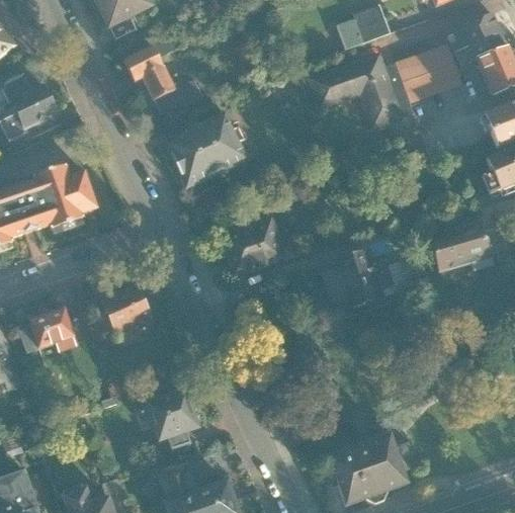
[(148,9),(143,0),(90,0),(105,30),(148,9)]
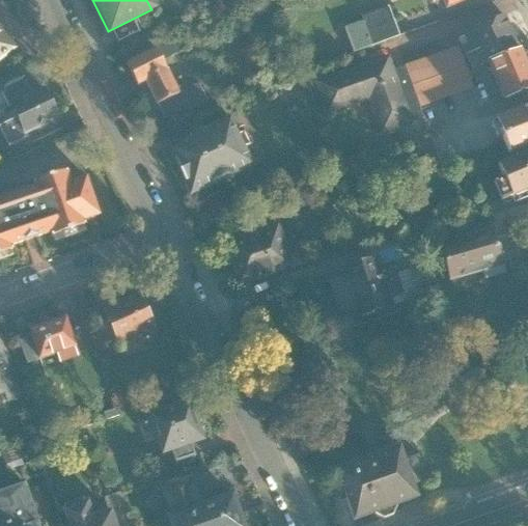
[(440,0),(444,9),(467,0),(440,0)]
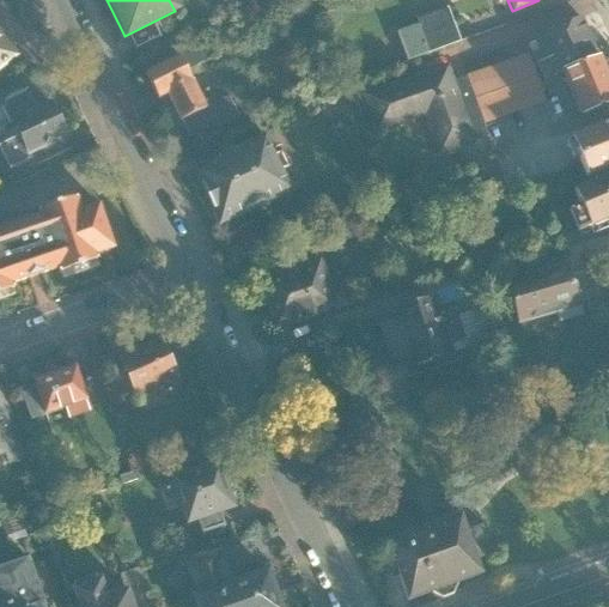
[(420,19),(397,28),(409,56),(461,38),(448,5),(418,16),(420,19)]
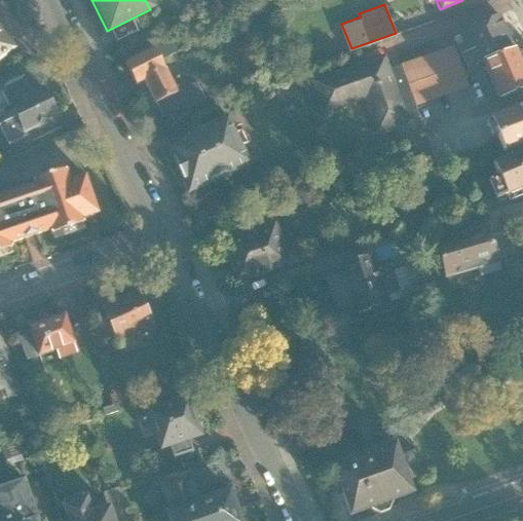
[(497,100),(522,89),(522,66),(500,11),(468,24),(470,30),(453,37),(455,41),(393,64),(387,50),(313,77),(325,111),(365,97),(377,133),(411,120),(410,118),(421,113),(417,103),(471,83),(464,69),(482,62),(497,100)]
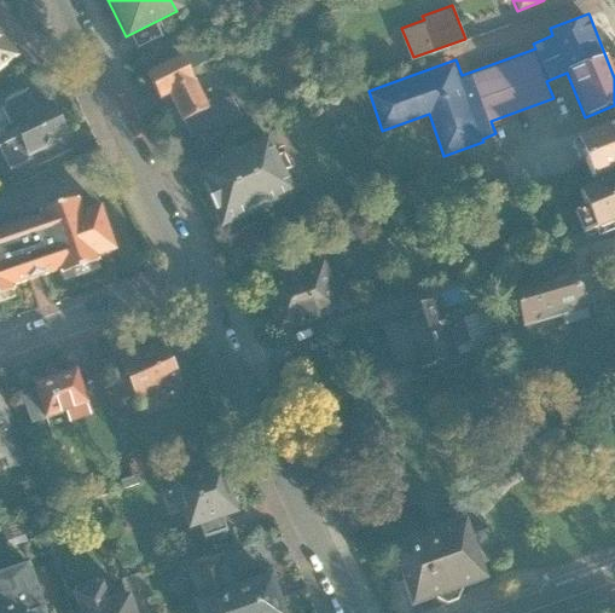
[(0,71),(24,53),(0,19),(0,71)]
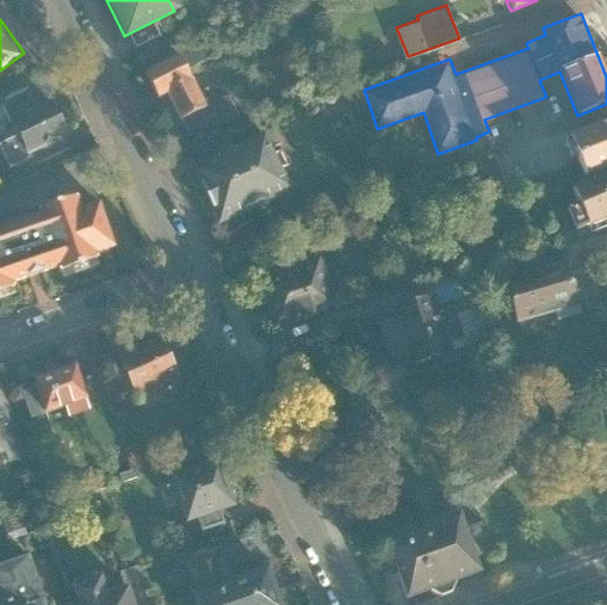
[(239,113),(230,92),(208,103),(189,66),(218,50),(211,37),(190,48),(184,36),(149,51),(156,67),(143,74),(154,97),(165,92),(186,139),(239,113)]
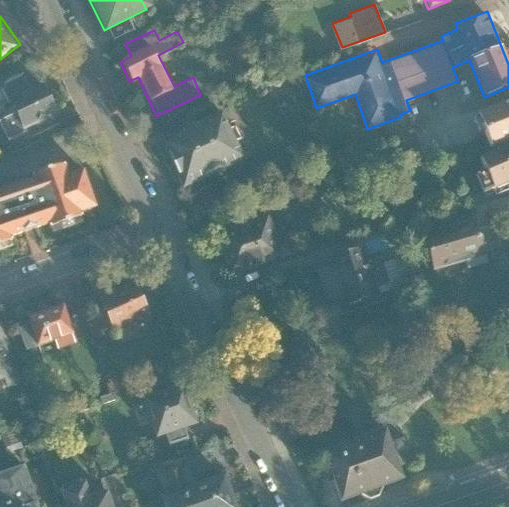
[(4,83),(12,98),(33,88),(26,72),(4,83)]
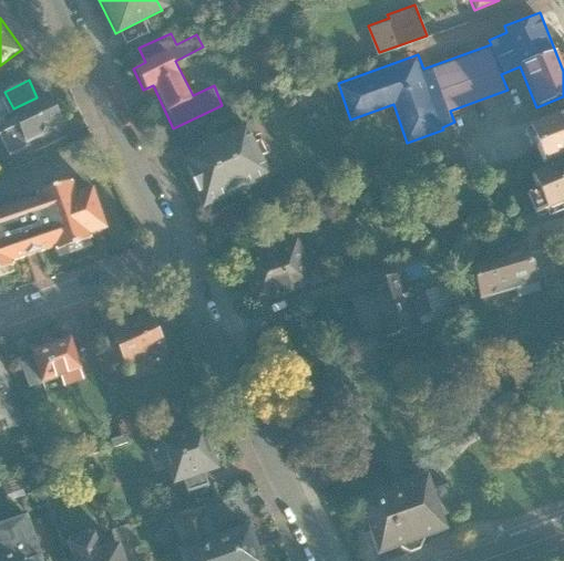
[(1,133),(12,155),(33,145),(31,142),(64,126),(48,92),(37,97),(13,108),(20,124),(1,133)]
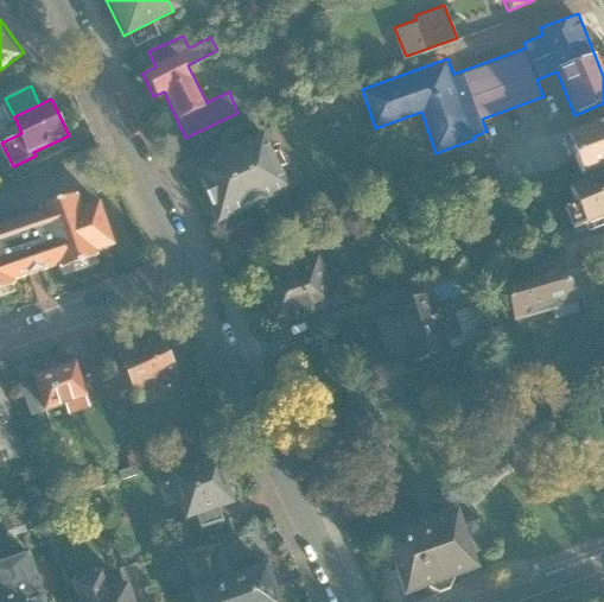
[(603,119),(559,137),(577,179),(603,169),(603,119)]
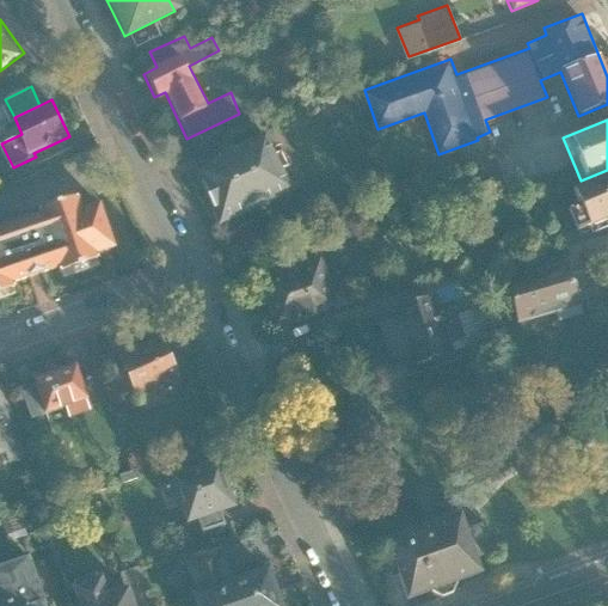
[(189,167),(216,226),(292,189),(284,176),(288,173),(276,150),(272,151),(264,132),(189,167)]
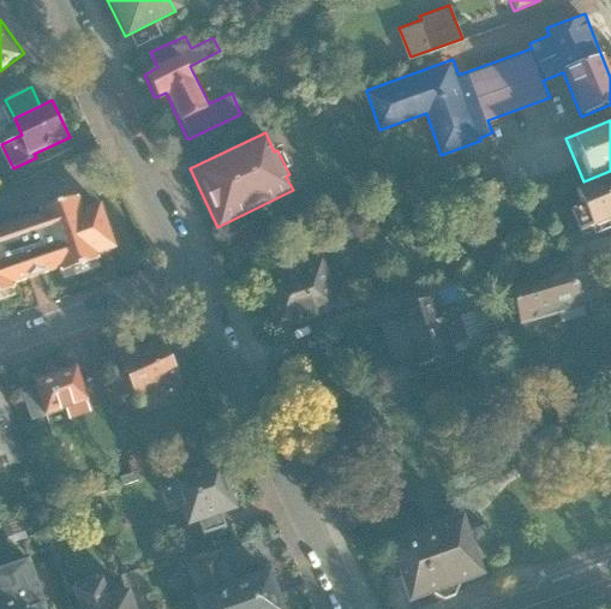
[(610,177),(576,191),(583,210),(573,215),(581,234),(610,225),(610,177)]
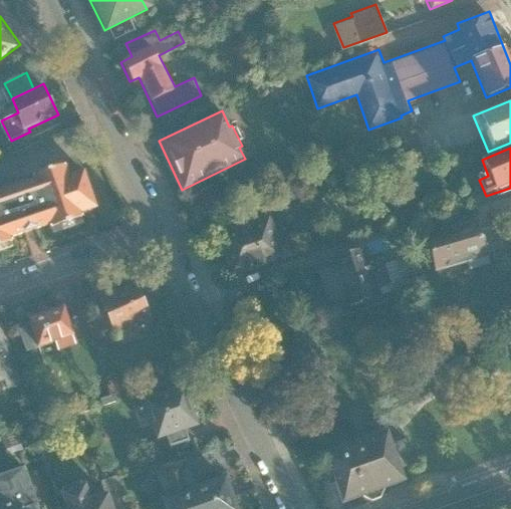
[(0,247),(11,244),(8,236),(31,228),(53,221),(54,225),(83,215),(82,210),(97,205),(84,166),(71,171),(68,161),(33,172),(36,179),(0,190),(0,247)]
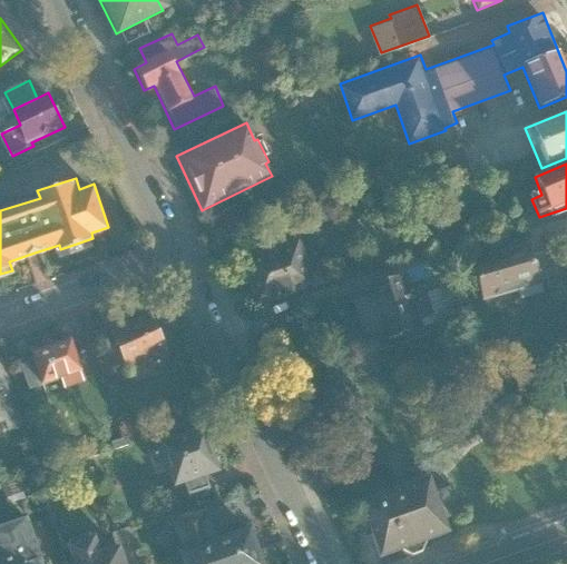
[(238,204),(211,216),(217,231),(245,219),(238,204)]
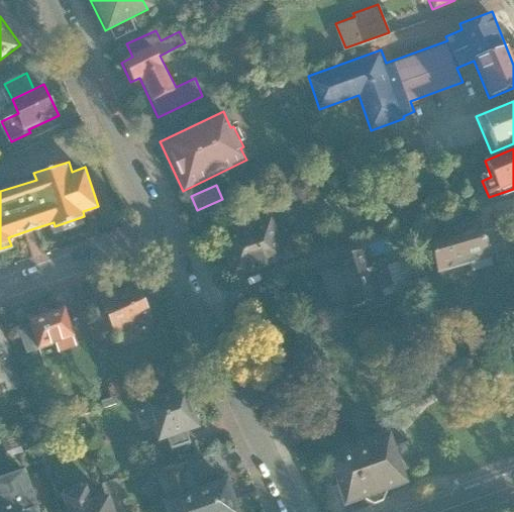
[(271,214),(217,231),(232,278),(286,261),(271,214)]
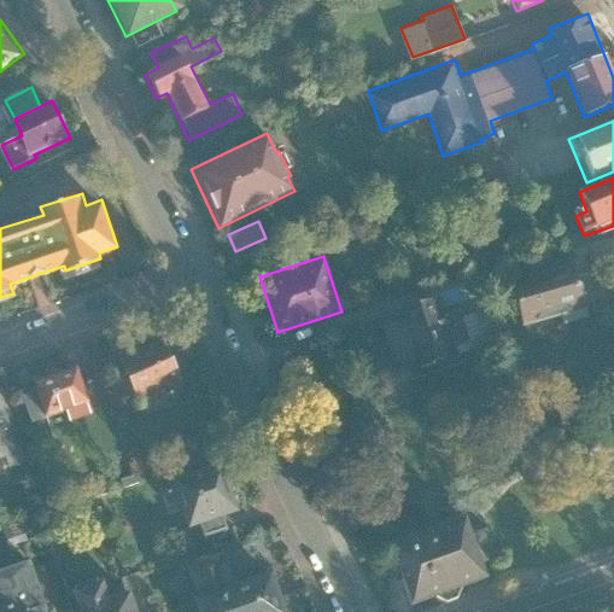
[(585,308),(571,264),(508,284),(524,328),(585,308)]
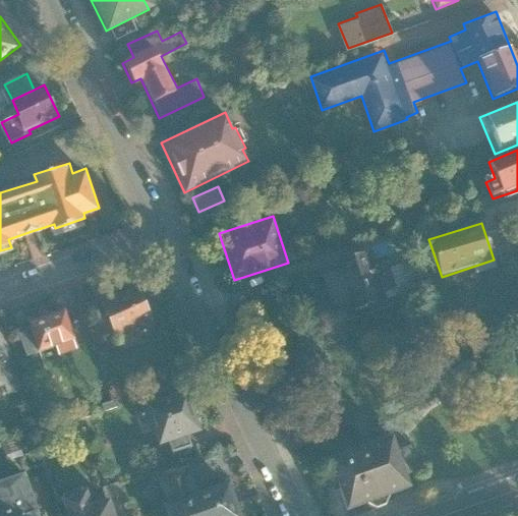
[(371,251),(334,264),(348,310),(386,299),(384,291),(395,287),(388,262),(376,266),(371,251)]
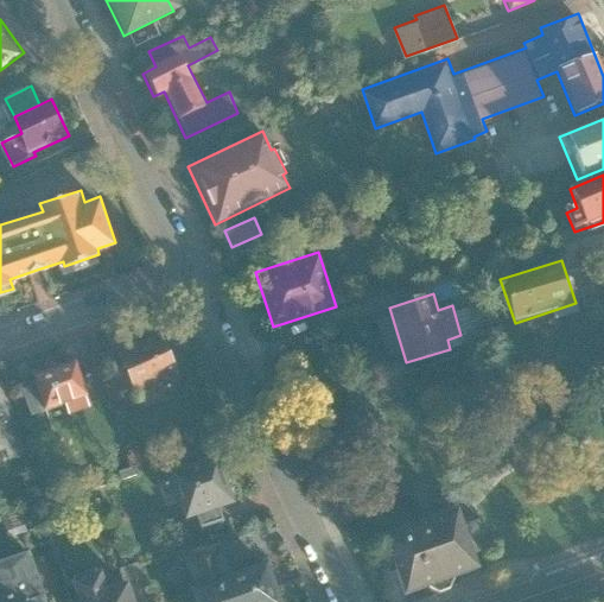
[(184,378),(164,334),(122,353),(128,366),(103,375),(113,398),(138,388),(139,392),(158,382),(160,390),(184,378)]
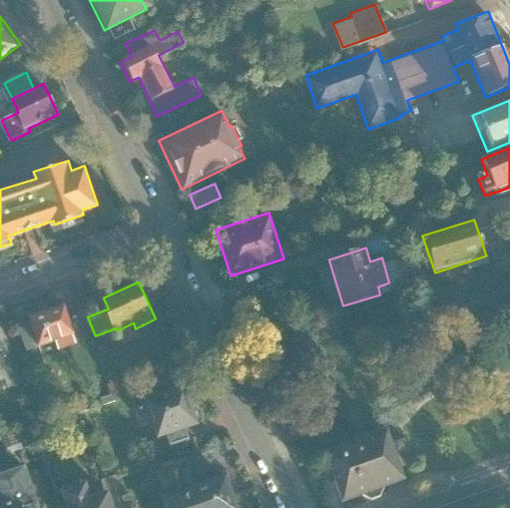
[(76,336),(66,304),(20,319),(30,351),(76,336)]
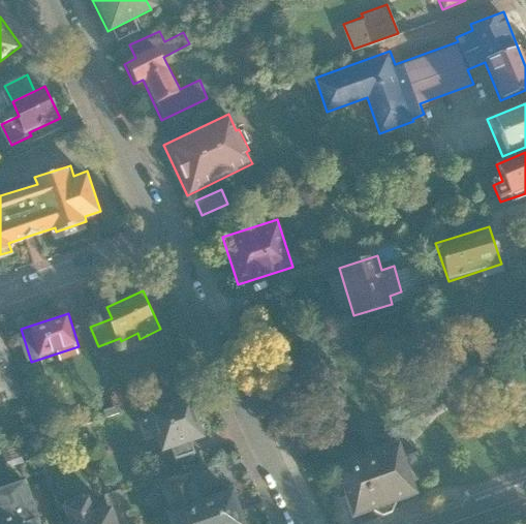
[(0,387),(7,386),(10,395),(24,390),(14,363),(3,367),(0,356),(0,355),(10,351),(4,331),(0,332),(0,387)]
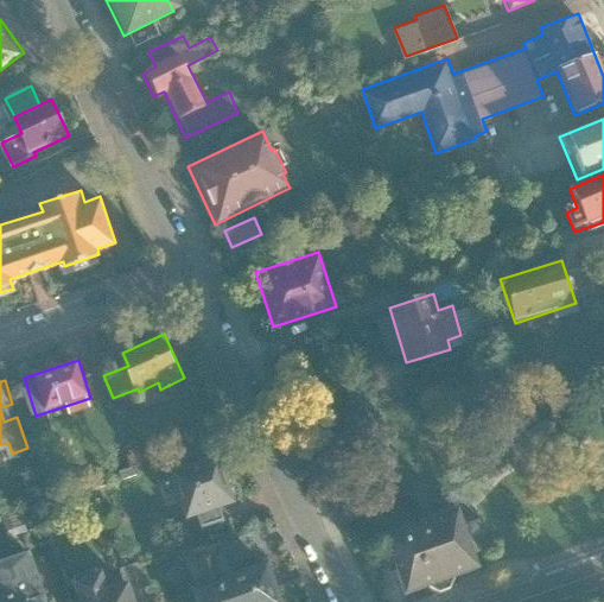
[(220,455),(173,469),(190,512),(199,509),(204,523),(226,515),(222,502),(234,498),(234,496),(234,494),(235,493),(235,492),(235,490),(236,489),(235,488),(235,487),(235,486),(234,485),(234,483),(233,482),(231,481),(230,481),(228,480),(220,455)]
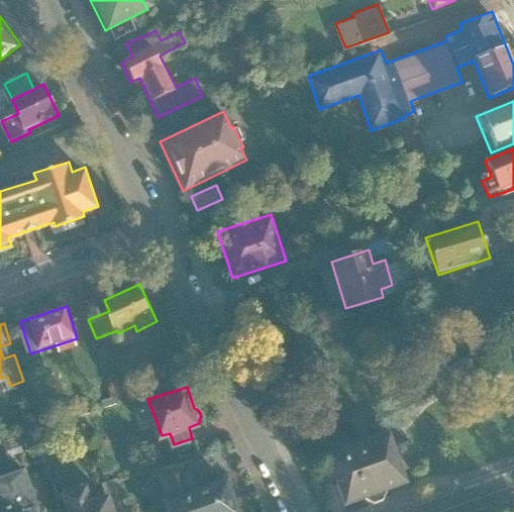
[(391,445),(387,435),(323,457),(341,510),(405,487),(400,470),(416,465),(408,440),(391,445)]
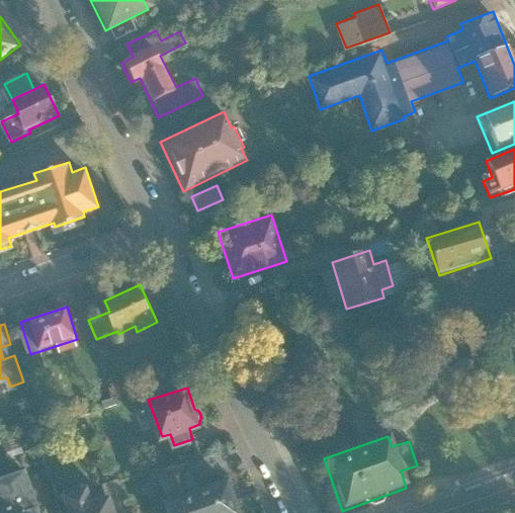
[(189,461),(160,472),(170,499),(167,499),(172,512),(241,512),(230,479),(198,490),(189,461)]
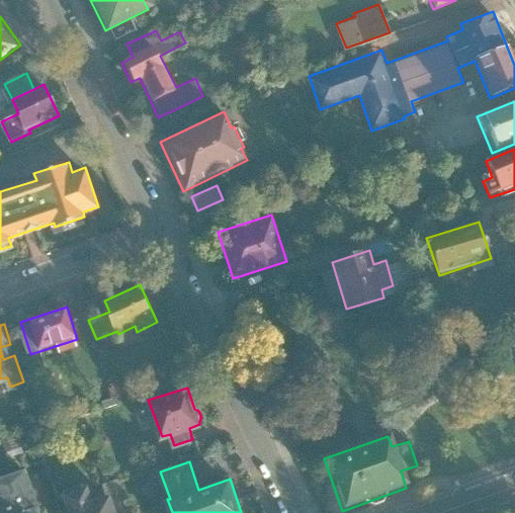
[(41,512),(27,467),(0,476),(0,512),(41,512)]
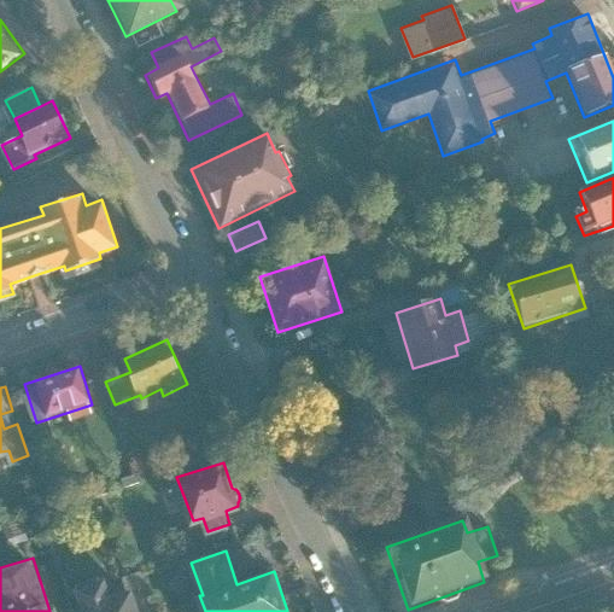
[(144,567),(124,573),(130,590),(135,605),(155,598),(144,567)]
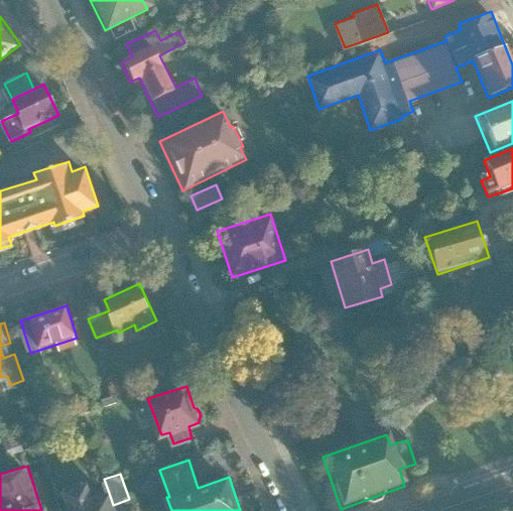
[(87,485),(67,492),(73,510),(115,510),(113,505),(109,493),(91,500),(87,485)]
